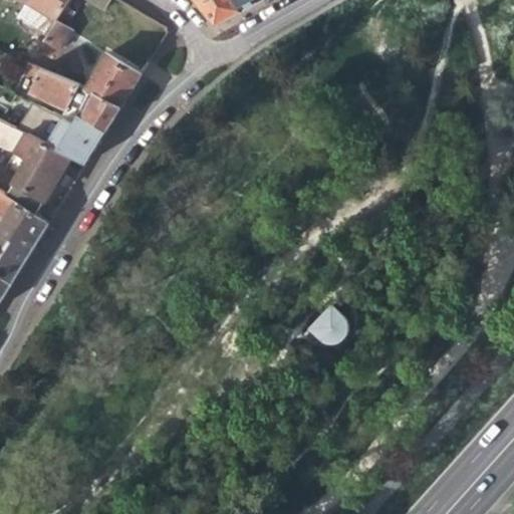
[(23,0),(28,2),(56,19),(65,4),(68,0),(23,0)]
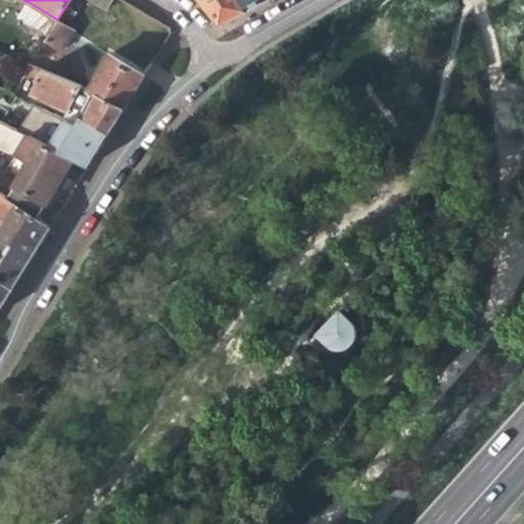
[(74,10),(80,0),(70,0),(67,4),(74,10)]
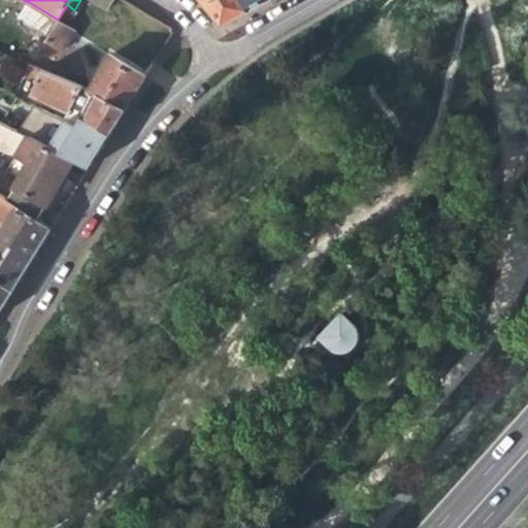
[(199,0),(221,26),(245,11),(238,0),(199,0)]
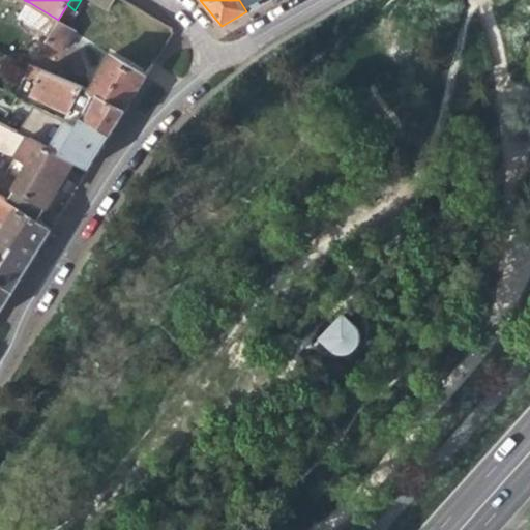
[(239,0),(246,11),(265,0),(239,0)]
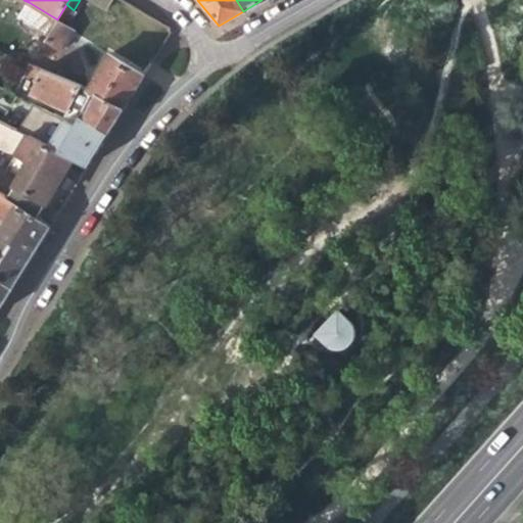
[(65,25),(74,10),(66,4),(57,19),(51,30),(43,42),(59,49),(73,28),(65,25)]
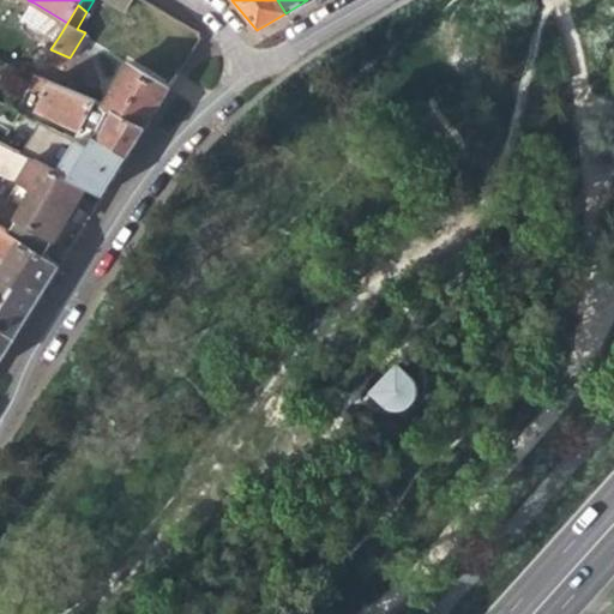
[(103,103),(109,107),(142,128),(157,103),(168,85),(128,62),(103,103)]
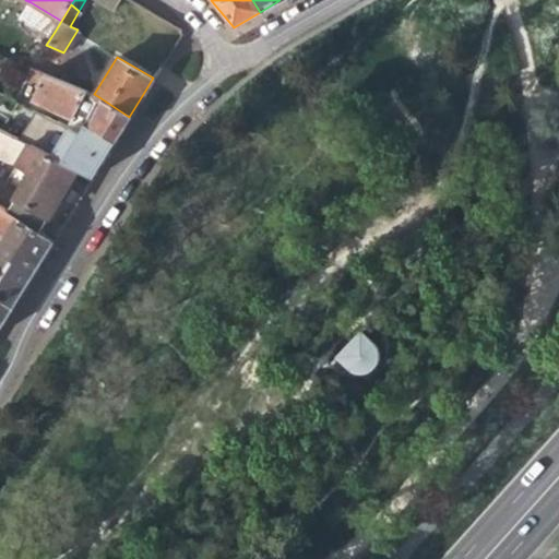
[(25,93),(74,114),(85,90),(30,66),(21,83),(28,86),(25,93)]
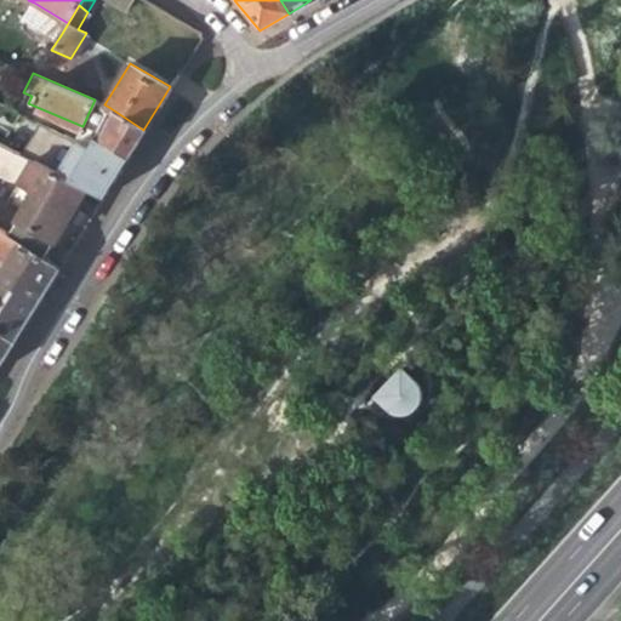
[(95,134),(127,157),(137,141),(143,130),(110,108),(95,134)]
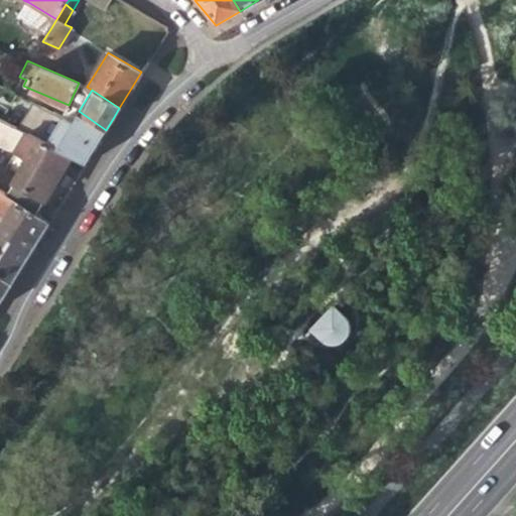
[(38,114),(29,133),(71,154),(86,162),(100,139),(106,130),(79,111),(68,129),(38,114)]
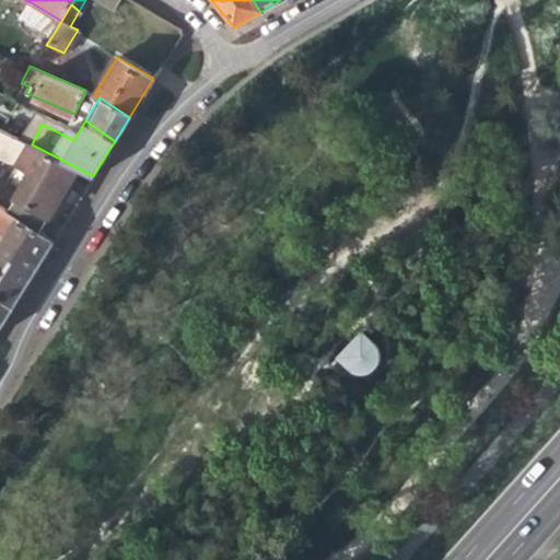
[(31,172),(9,212),(39,232),(77,167),(32,144),(0,128),(0,156),(12,164),(16,164),(31,172)]
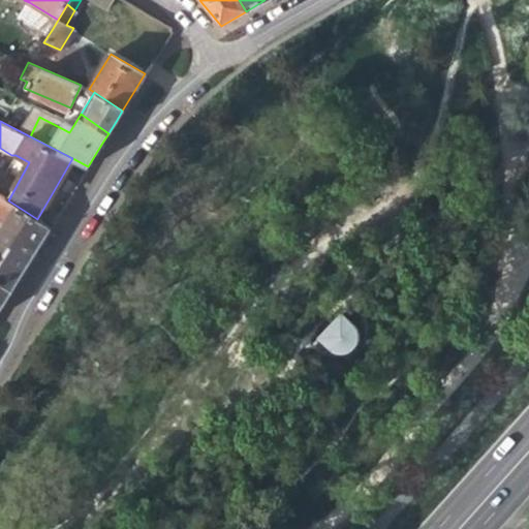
[(0,282),(10,290),(29,260),(50,228),(37,219),(8,200),(0,194),(0,217),(5,221),(6,229),(0,229),(0,282)]
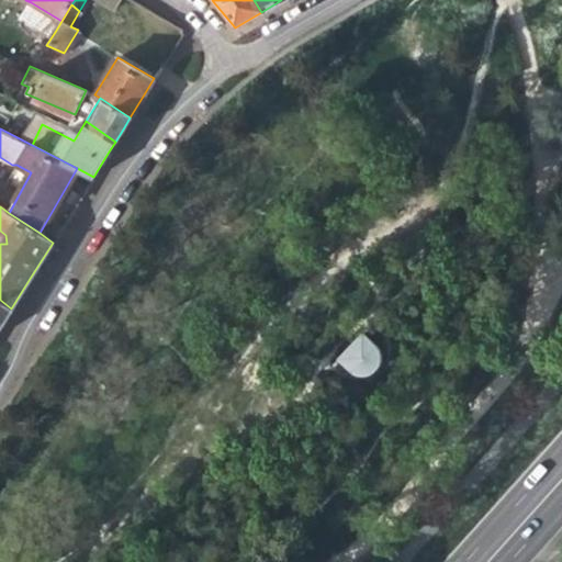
[(0,326),(11,308),(0,300),(0,326)]
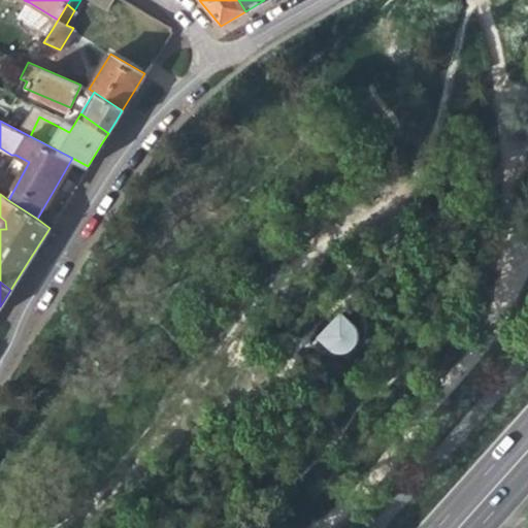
[(358,324),(357,322),(342,308),(320,333),(335,347),(342,349),(348,348),(354,344),(357,341),(359,337),(360,330),(358,324)]
